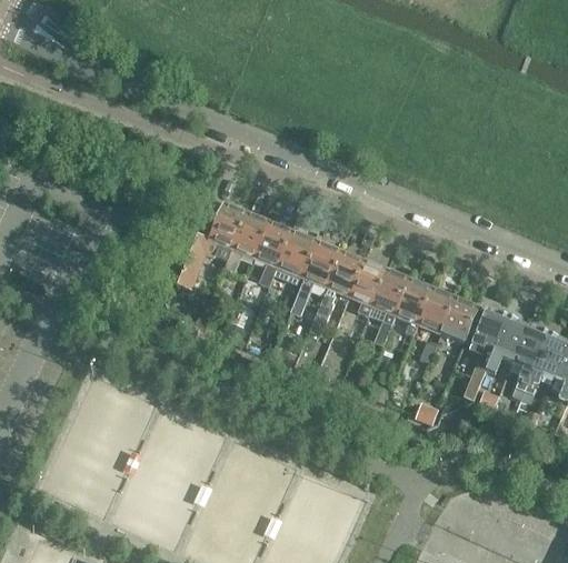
[(225,202),(208,238),(196,232),(173,281),(186,287),(203,250),(212,254),(217,243),(232,249),(233,250),(250,213),(225,202)]
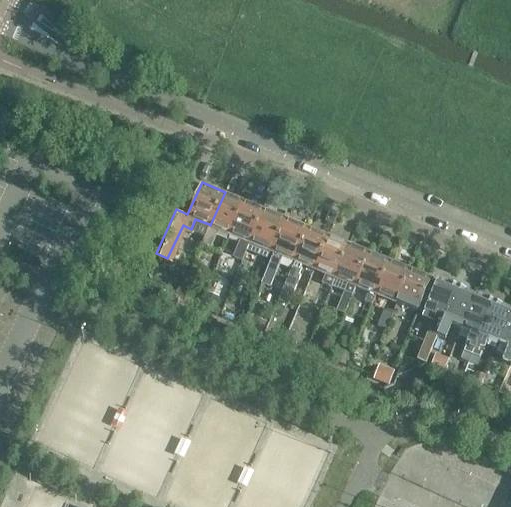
[(225,192),(210,225),(209,224),(201,242),(210,246),(218,228),(230,232),(244,199),(225,192)]
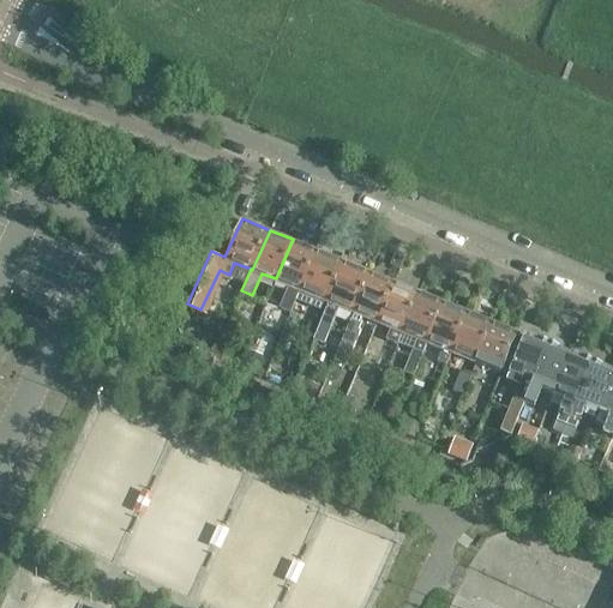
[(293,239),(276,278),(288,284),(281,302),(293,307),(300,289),(317,250),(293,239)]
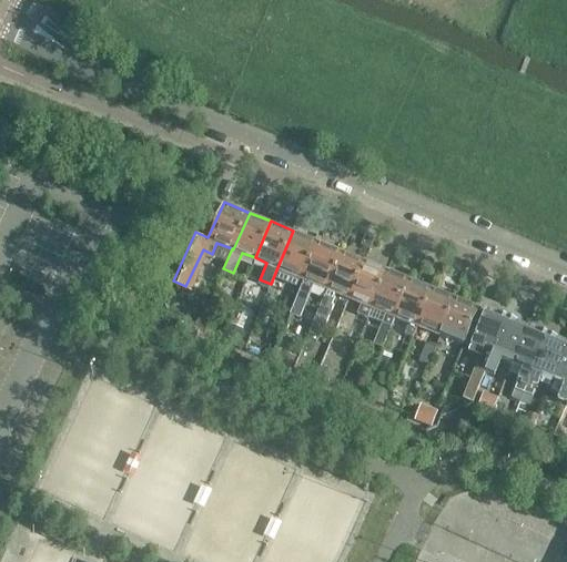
[(293,231),(277,267),(301,276),(309,257),(313,258),(320,241),(293,231)]
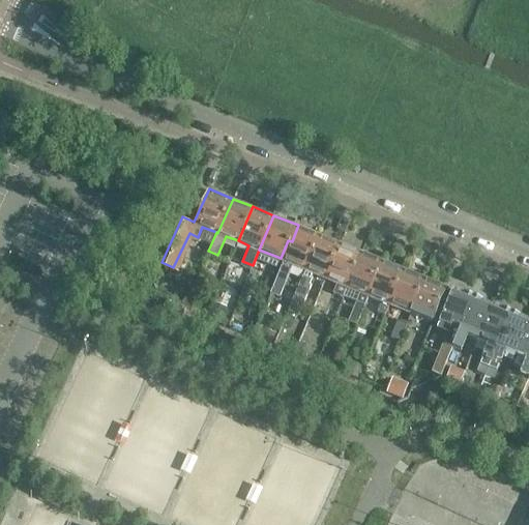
[(288,240),(281,258),(283,259),(270,290),(281,294),(293,263),(303,267),(318,233),(298,225),(292,241),(288,240)]
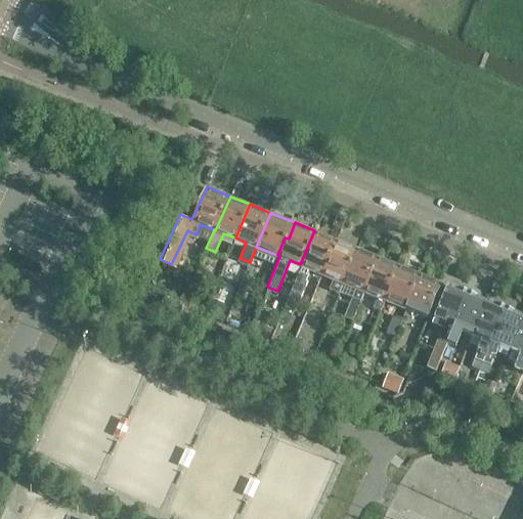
[(302,265),(300,270),(307,274),(310,268),(322,273),(337,240),(314,230),(300,264),(302,265)]
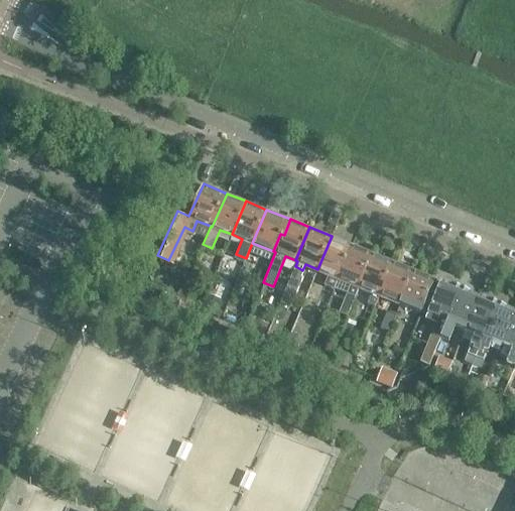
[(332,236),(317,269),(328,274),(325,282),(335,286),(338,278),(340,278),(354,245),(332,236)]
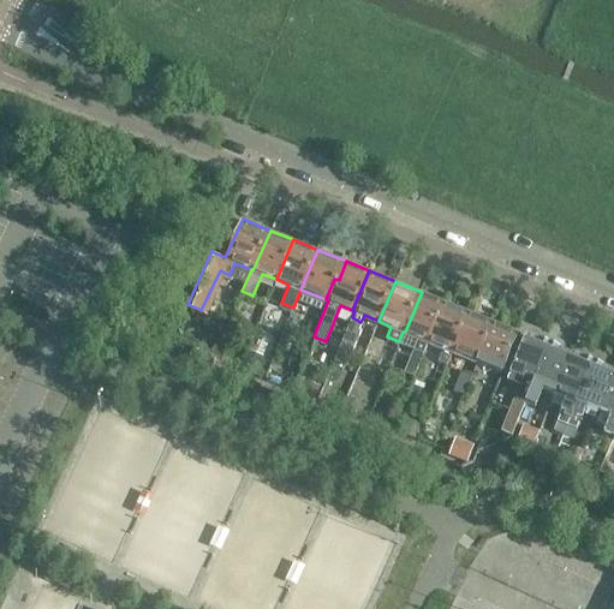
[(422,292),(405,332),(418,338),(415,346),(405,369),(415,372),(424,350),(428,341),(446,302),(422,292)]
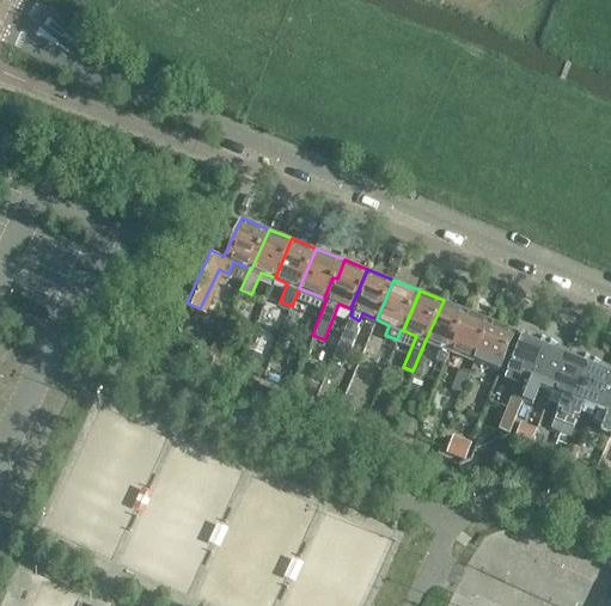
[(444,300),(426,340),(441,346),(437,356),(445,361),(450,349),(451,350),(468,310),(444,300)]
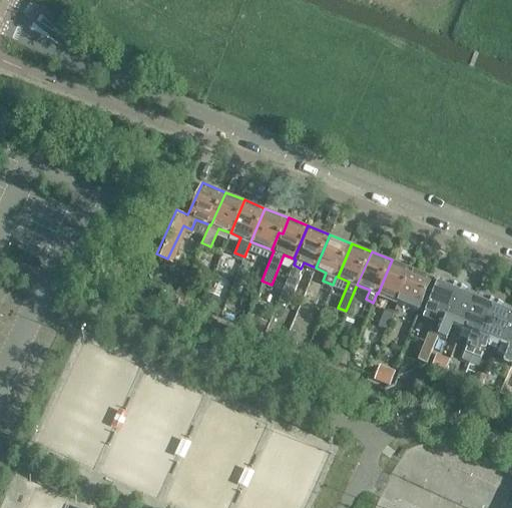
[(263,270),(267,259),(259,256),(254,266),(263,270)]
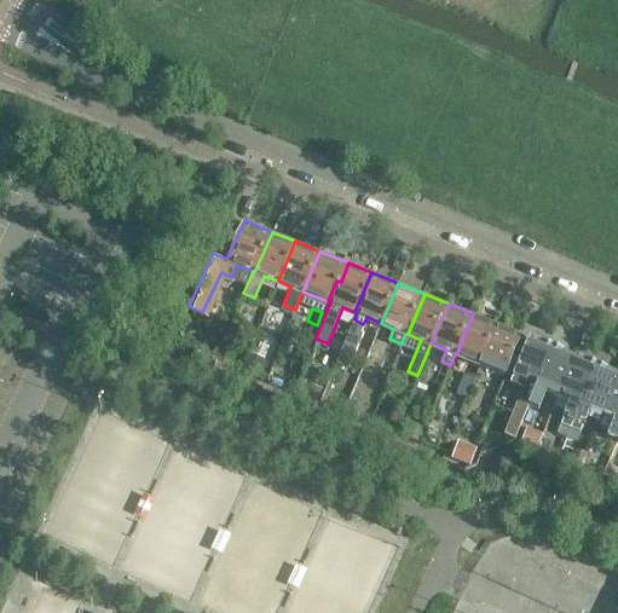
[(479,364),(496,323),(473,313),(456,354),(479,364)]
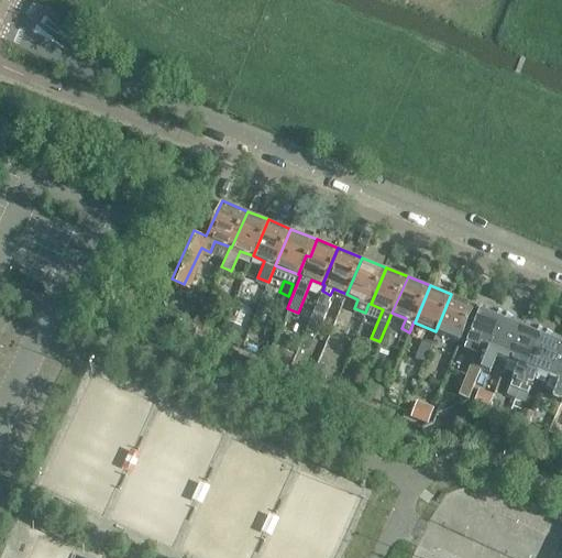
[(316,307),(307,327),(317,331),(330,301),(329,299),(330,295),(322,291),(316,307)]
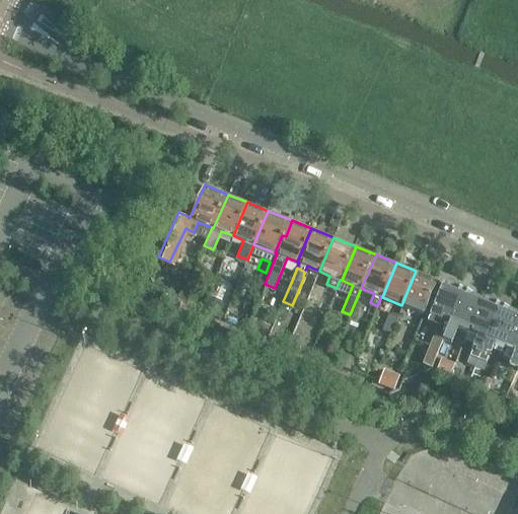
[(416,271),(401,305),(424,313),(432,292),(431,292),(436,278),(416,271)]
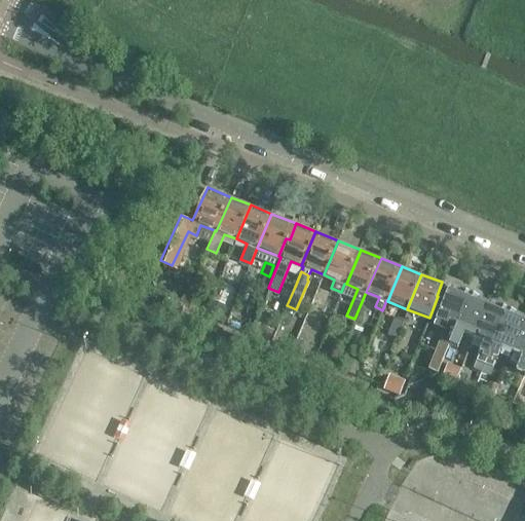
[(447,323),(441,337),(435,351),(442,355),(448,340),(470,291),(451,284),(436,318),(447,323)]
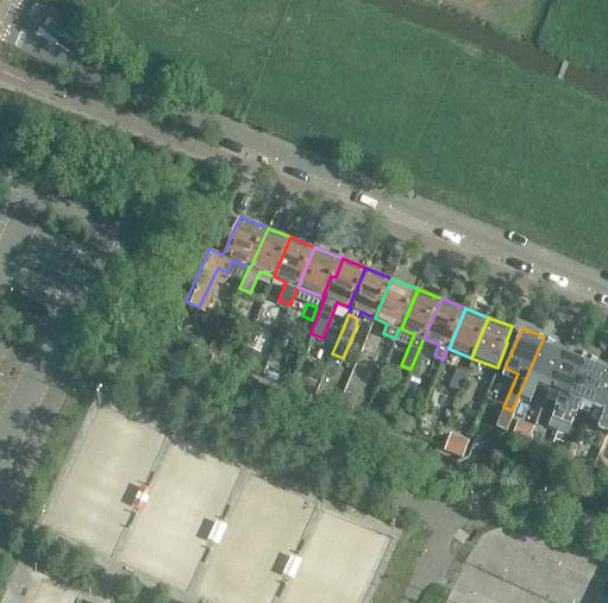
[(214,353),(221,335),(214,333),(206,351),(214,355),(214,353)]
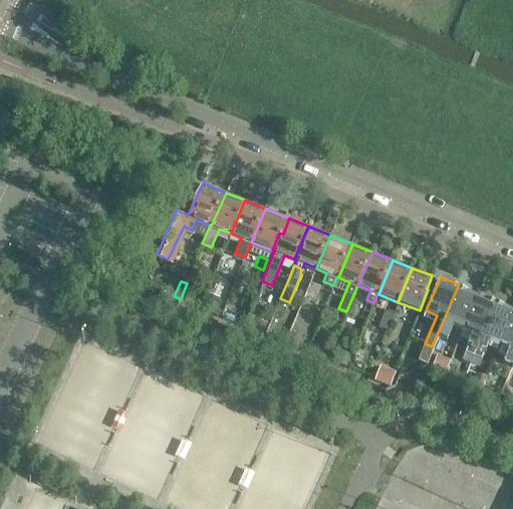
[(176,291),(157,283),(154,291),(173,298),(176,291)]
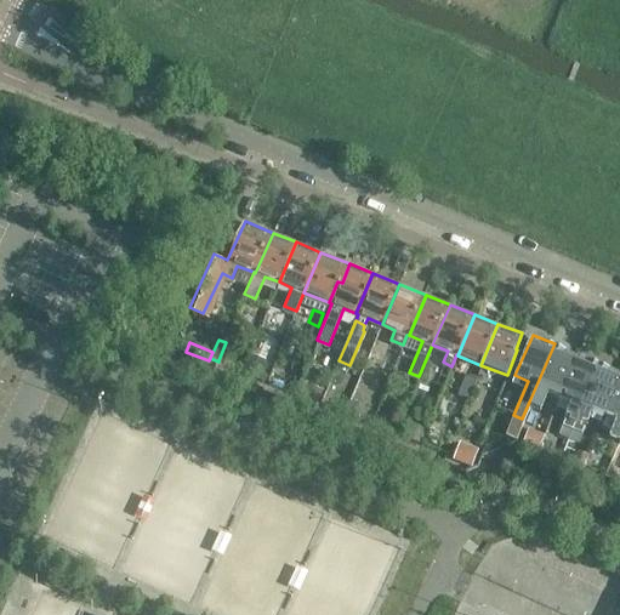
[(226,342),(219,360),(233,366),(240,348),(226,342)]
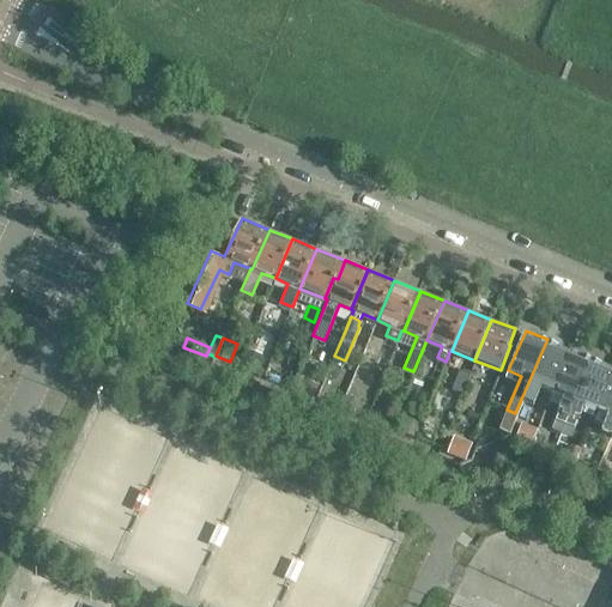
[(570,348),(547,339),(522,396),(534,401),(541,384),(552,389),(570,348)]
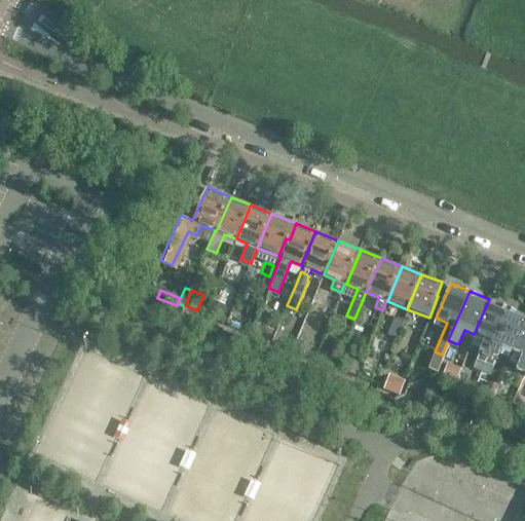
[(211,297),(203,313),(217,319),(224,303),(211,297)]
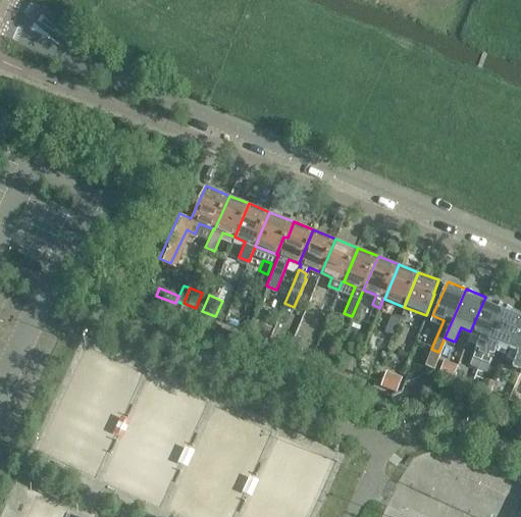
[(485,297),(470,331),(479,334),(468,363),(476,366),(482,353),(504,304),(485,297)]
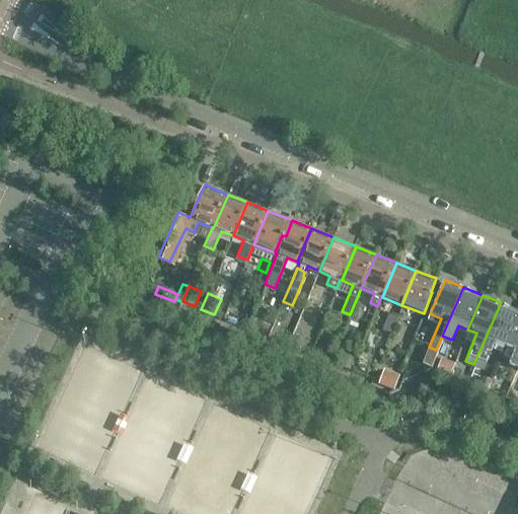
[(517,309),(501,302),(479,351),(473,364),(483,368),(495,341),(504,345),(517,312),(517,309)]
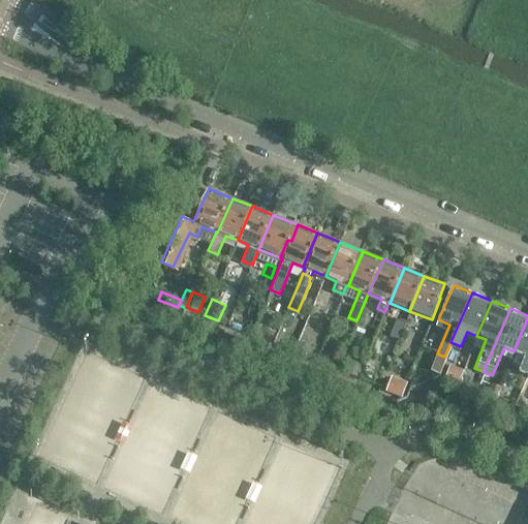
[(399,315),(392,332),(400,335),(406,318),(399,315)]
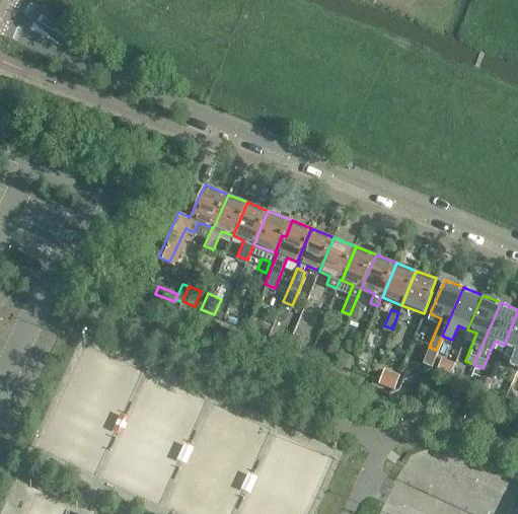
[(517,312),(501,353),(512,357),(509,364),(517,367),(517,312)]
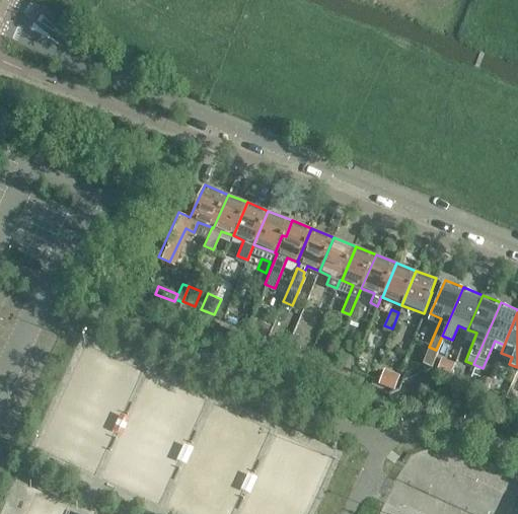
[(252,316),(248,324),(267,332),(270,323),(252,316)]
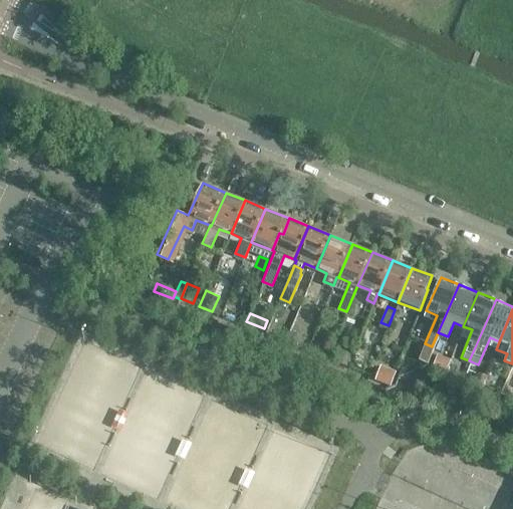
[(406,339),(415,317),(408,314),(398,336),(406,339)]
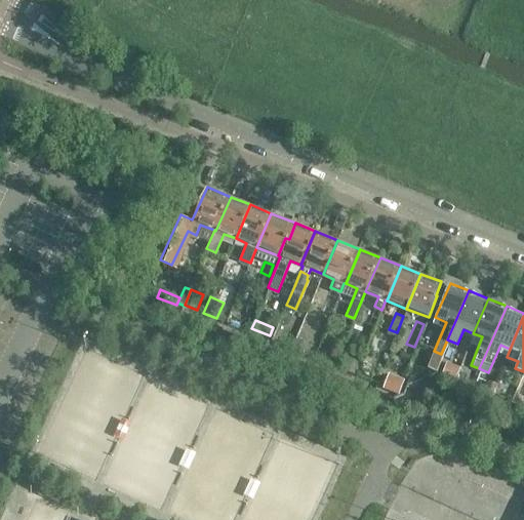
[(295,340),(291,350),(300,354),(305,344),(295,340)]
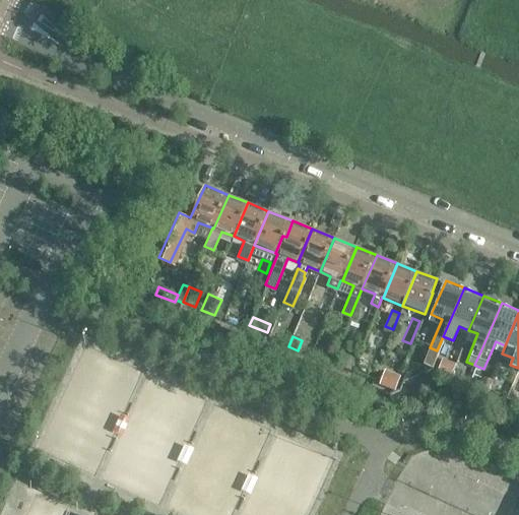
[(336,362),(347,367),(353,353),(341,348),(336,362)]
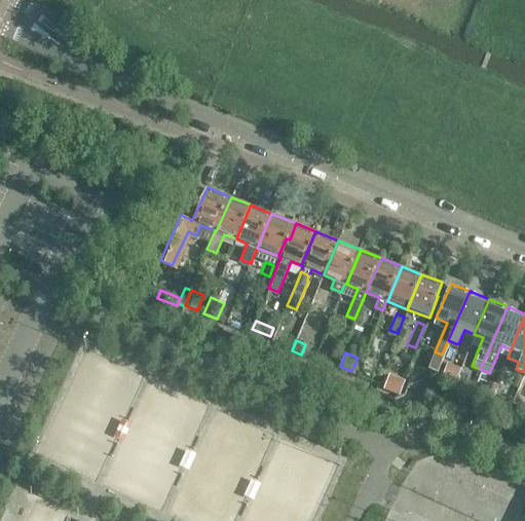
[(449,360),(445,372),(457,377),(462,365),(449,360)]
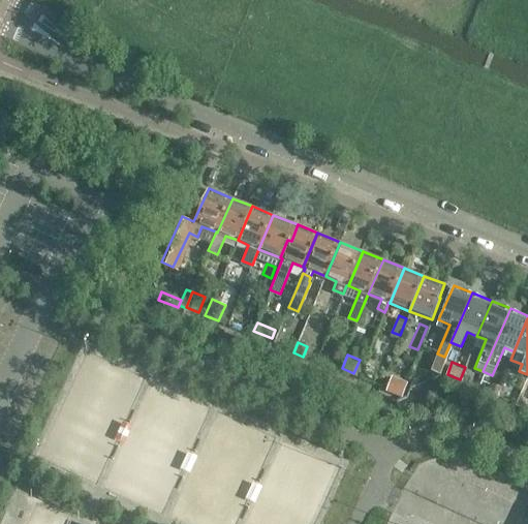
[(408,380),(394,374),(393,374),(387,388),(403,393),(408,380)]
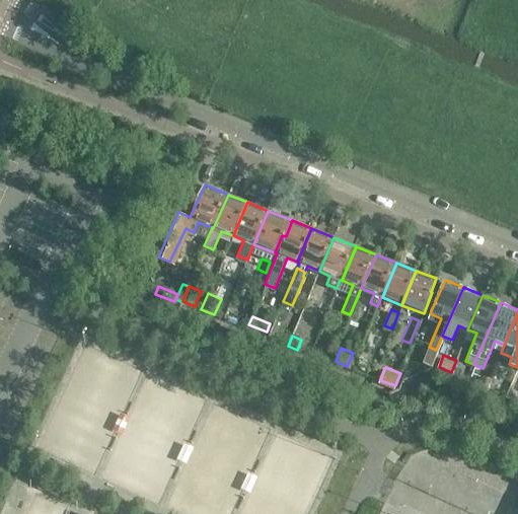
[(481,377),(479,379),(488,383),(489,380),(492,374),(484,370),(481,377)]
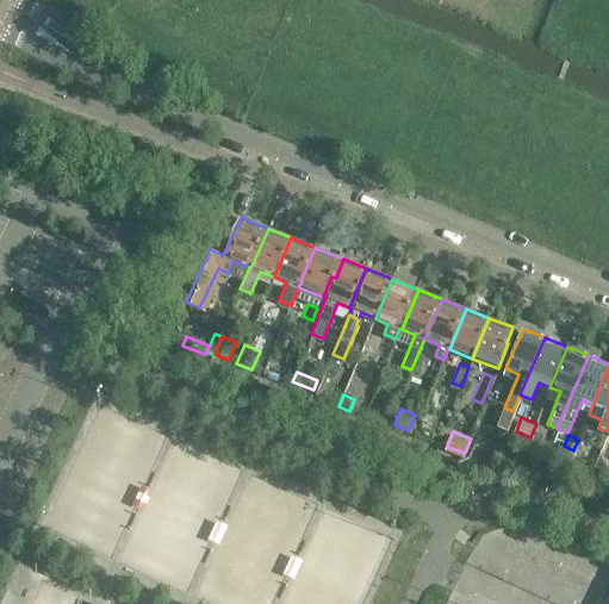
[(608,443),(603,441),(597,455),(608,460),(608,443)]
